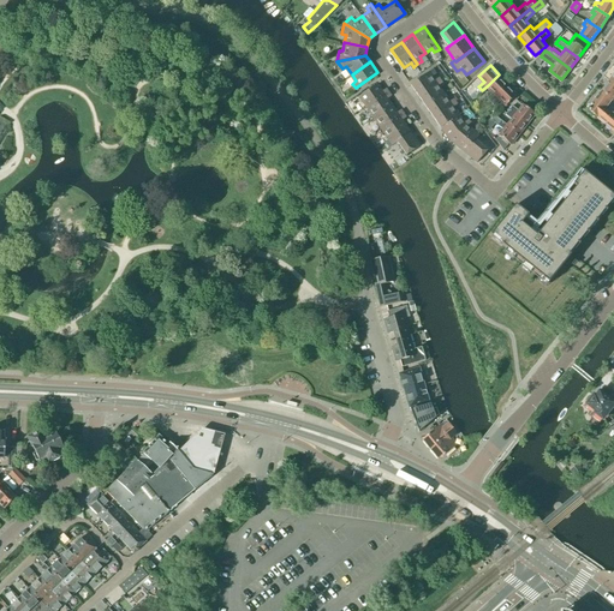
[(430,69),(411,82),(419,94),(442,78),(439,73),(435,76),(430,69)]
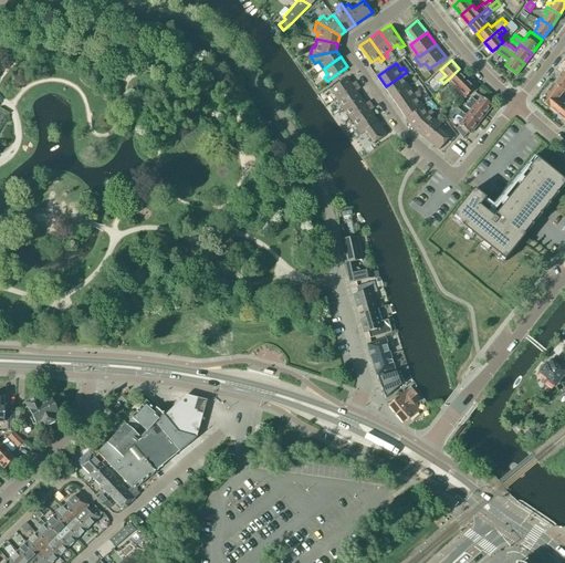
[(452,92),(468,76),(459,69),(449,79),(453,83),(449,89),(452,92)]
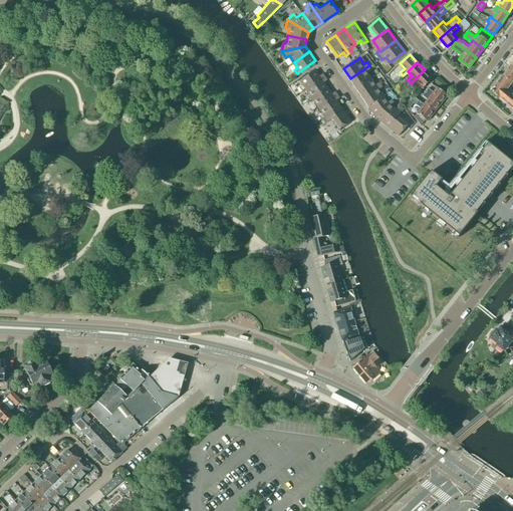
[(512,66),(511,64),(509,67),(508,66),(507,67),(508,68),(504,73),(512,80),(512,66)]
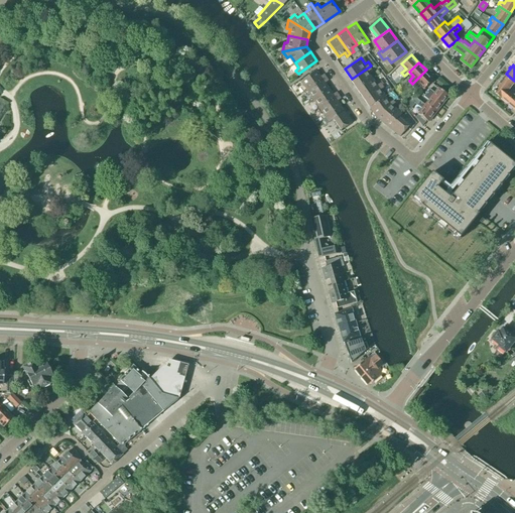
[(371,66),(352,79),(358,87),(373,77),(370,71),(373,69),(371,66)]
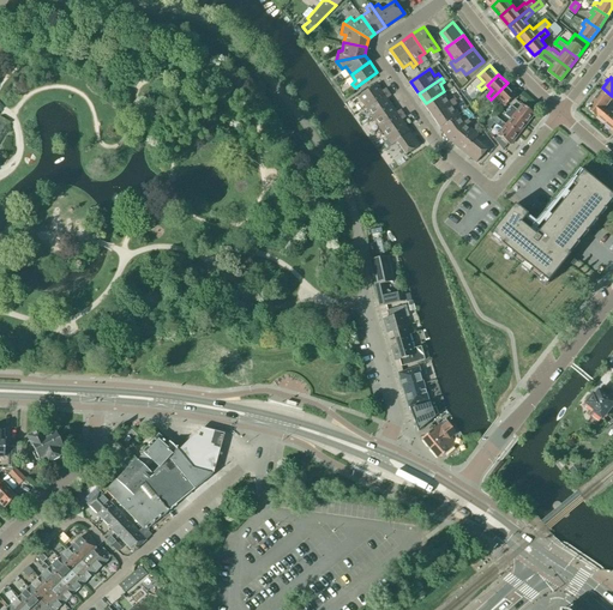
[(378,82),(359,94),(367,106),(389,90),(386,86),(383,89),(378,82)]
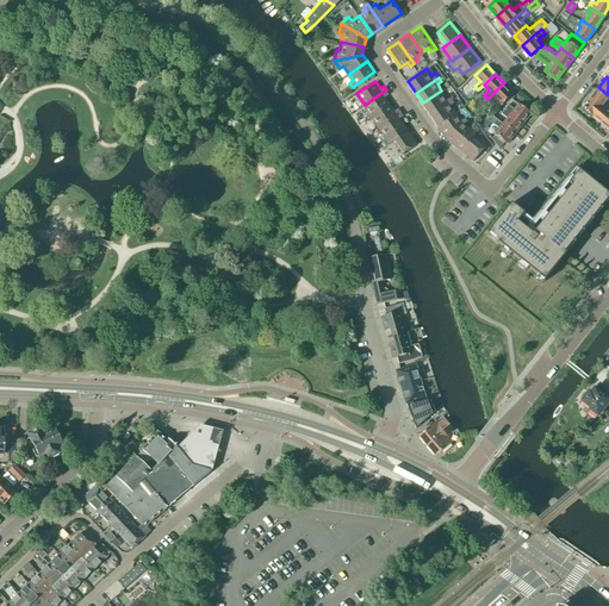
[(504,82),(488,99),(491,102),(497,98),(502,102),(513,92),(504,82)]
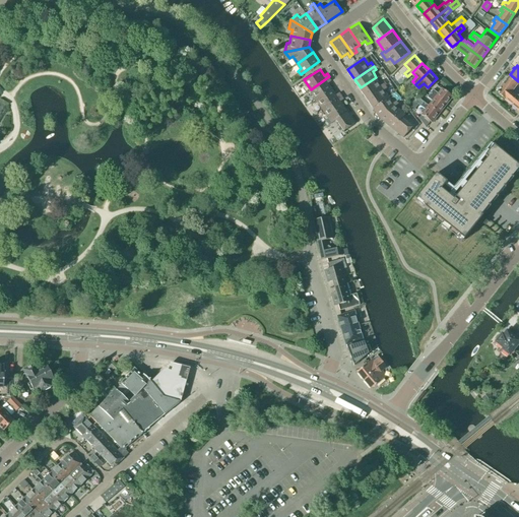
[(518,81),(510,74),(505,81),(504,80),(504,81),(504,82),(498,90),(506,98),(512,103),(518,95),(518,93),(513,89),(518,82),(518,81)]
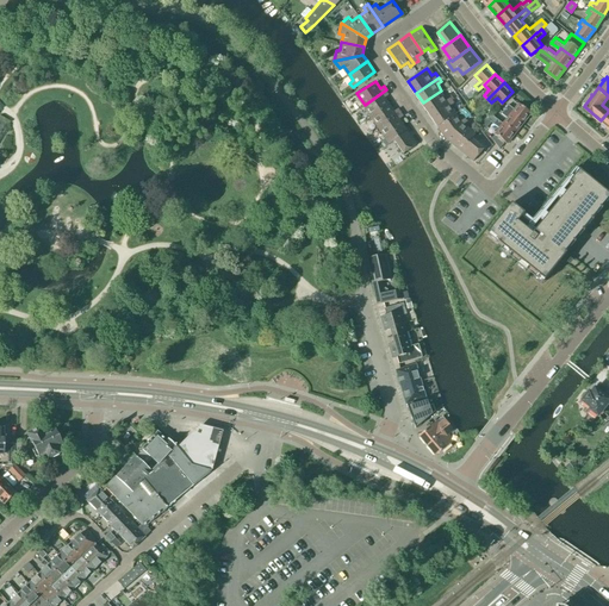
[(386,89),(365,105),(372,116),(390,102),(385,95),(390,93),(386,89)]
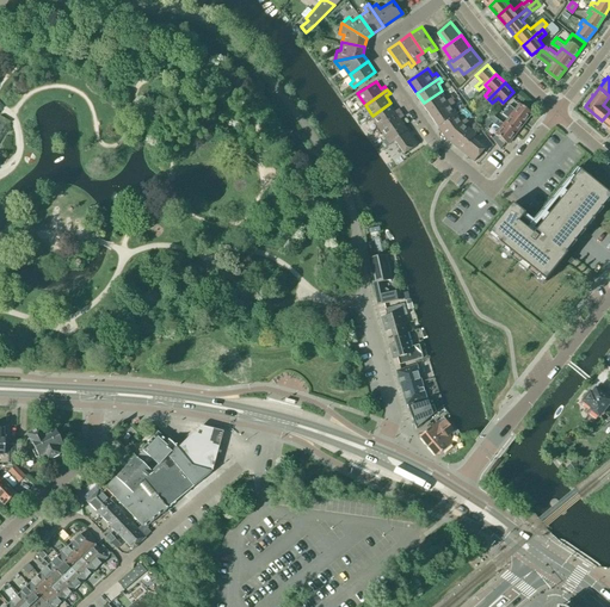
[(442,91),(424,103),(431,113),(454,98),(450,94),(447,97),(442,91)]
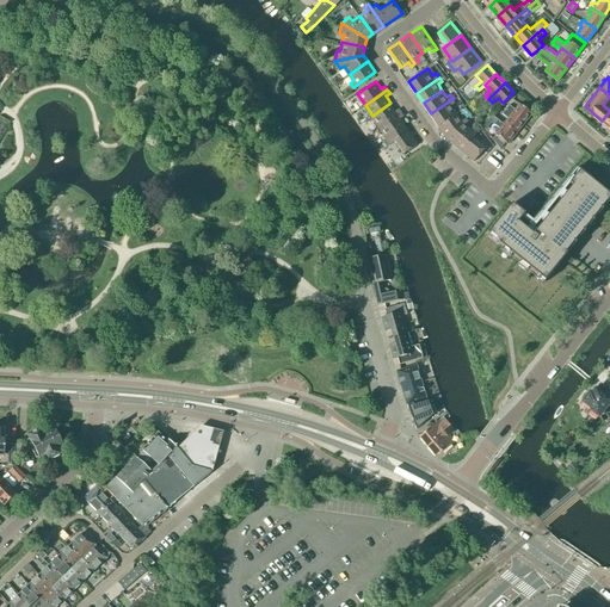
[(454,98),(431,113),(438,124),(457,111),(453,105),(456,103),(454,98)]
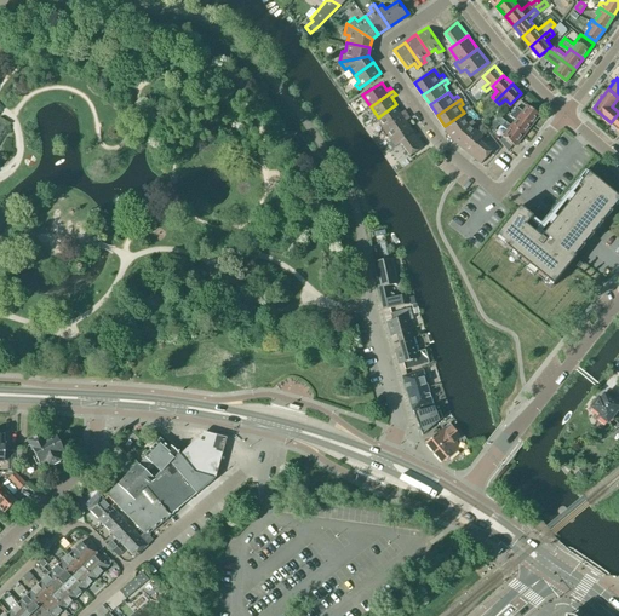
[(514,109),(532,124),(540,113),(528,103),(523,109),(517,104),(514,109)]
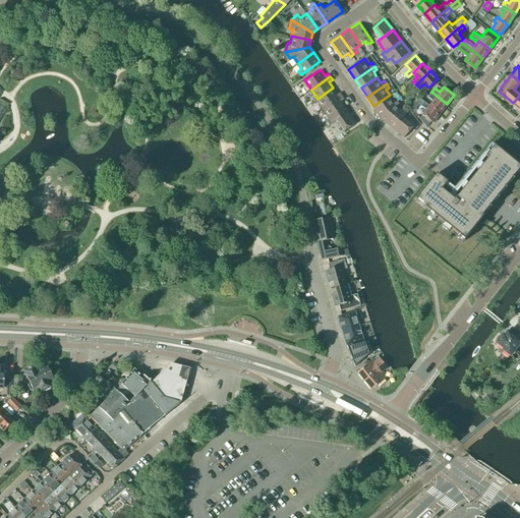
[(333,88),(318,99),(324,107),(343,94),(341,91),(337,94),(333,88)]
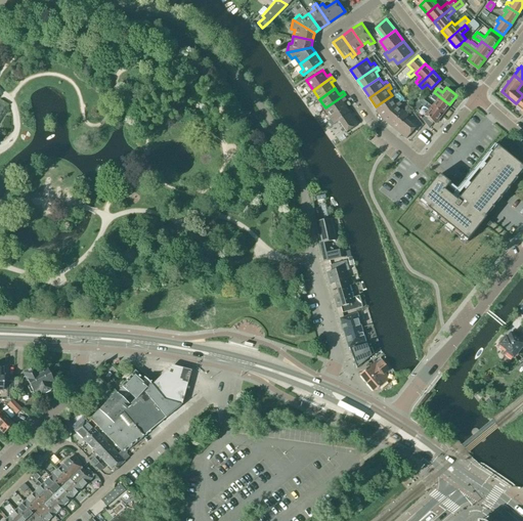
[(411,100),(419,95),(415,90),(407,96),(411,100)]
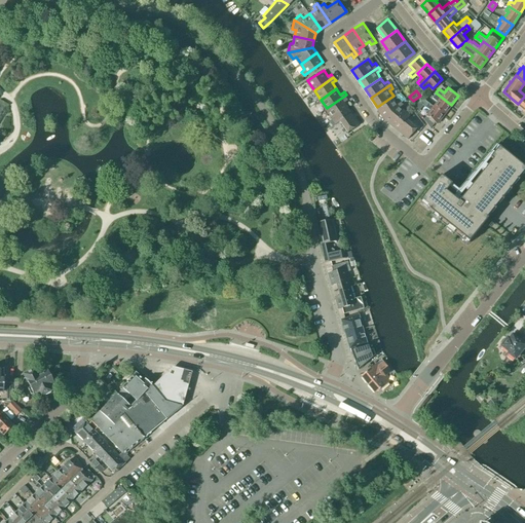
[(445,113),(451,105),(436,92),(433,96),(438,100),(435,105),(445,113)]
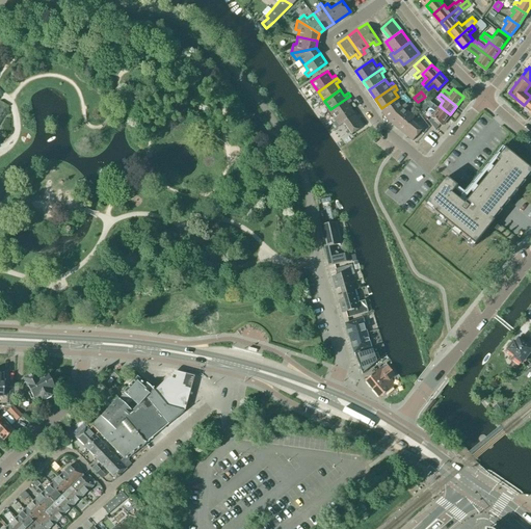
[(350,96),(330,109),(337,118),(353,108),(349,102),(352,99),(350,96)]
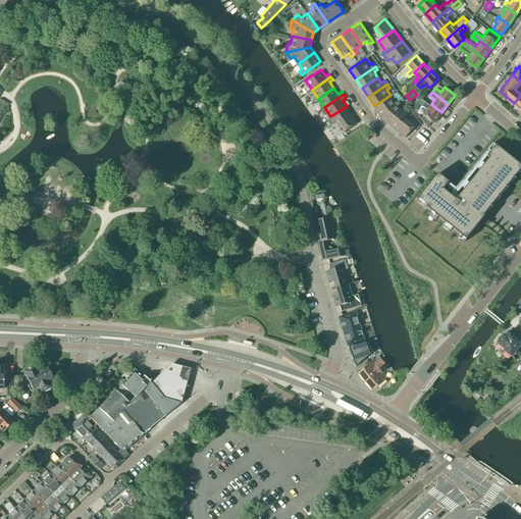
[(391,95),(374,106),(381,116),(399,100),(397,97),(393,99),(391,95)]
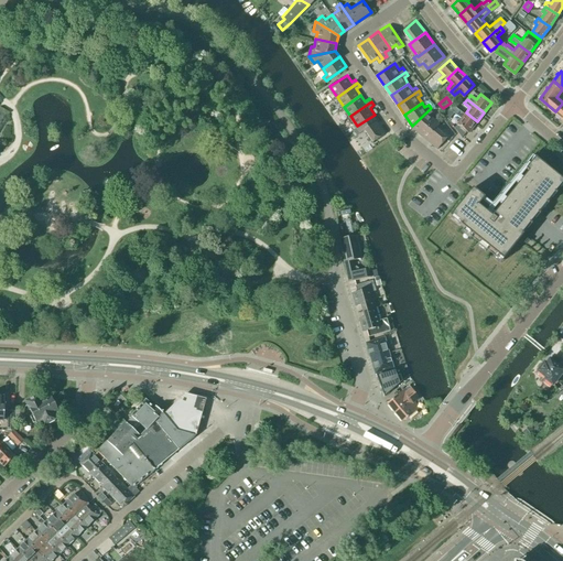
[(455,104),(452,108),(463,117),(458,122),(469,131),(477,121),(466,112),(455,104)]
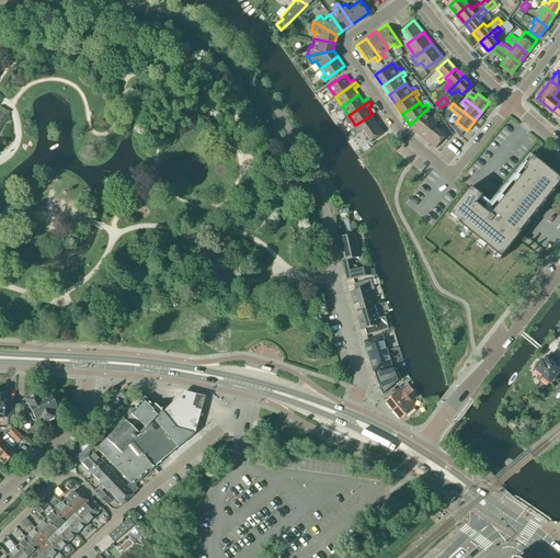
[(429,107),(410,125),(420,133),(433,117),(429,114),(432,111),(429,107)]
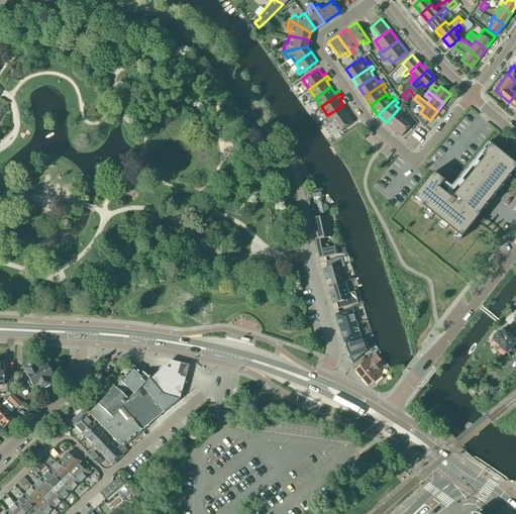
[(343,105),(327,115),(330,120),(335,117),(342,128),(353,120),(343,105)]
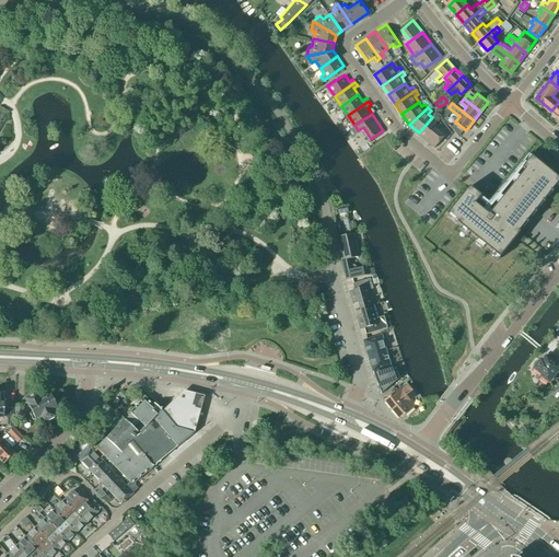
[(432,117),(419,132),(435,146),(444,135),(433,125),(438,122),(432,117)]
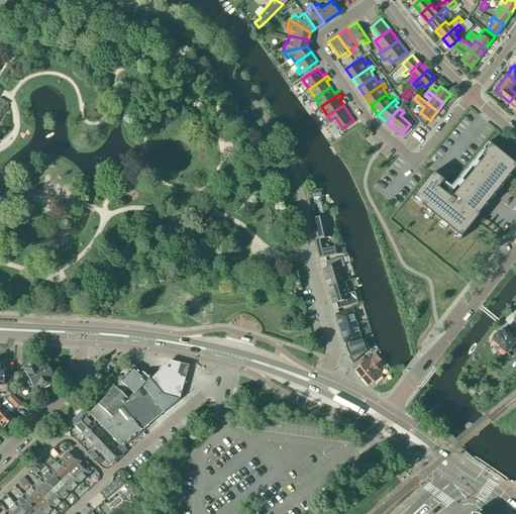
[(515,162),(491,142),(479,159),(481,161),(451,196),(439,186),(445,179),(434,171),(413,196),(414,197),(416,194),(425,201),(423,204),(461,236),(478,216),(480,213),(480,214),(481,213),(480,212),(482,209),(483,210),(487,204),(487,205),(489,203),(488,203),(495,194),(495,195),(496,194),(502,185),(503,186),(504,185),(501,182),(507,174),(510,176),(511,175),(508,173),(515,164),(515,162)]
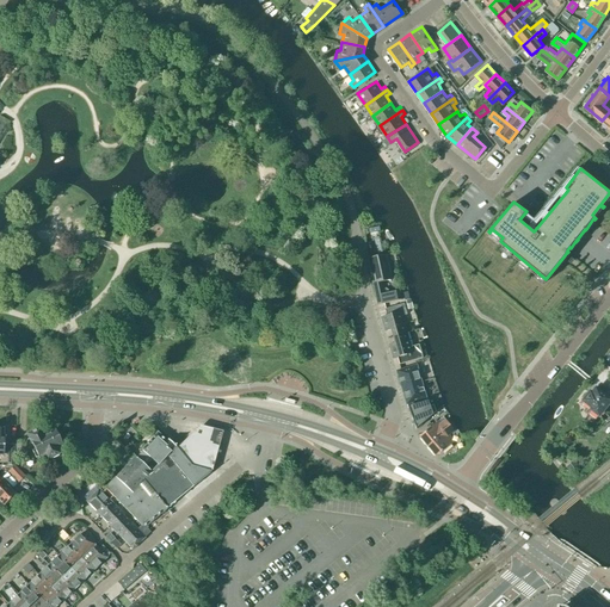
[(393,277),(388,253),(369,256),(373,273),(376,272),(377,279),(374,280),(379,303),(404,297),(401,289),(386,292),(383,279),(393,277)]
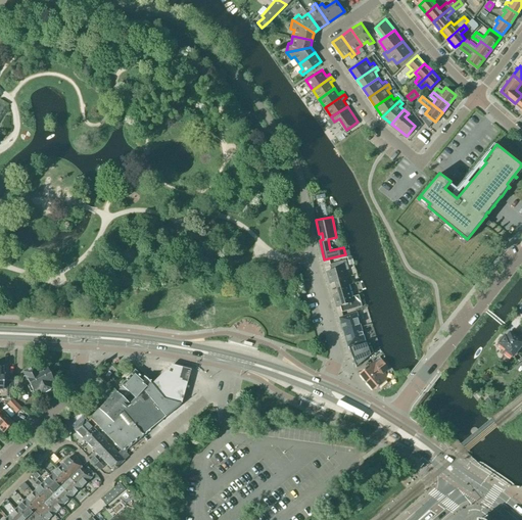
[(337,286),(349,283),(345,269),(349,268),(346,257),(330,263),(332,269),(327,270),(330,282),(335,280),(337,286)]
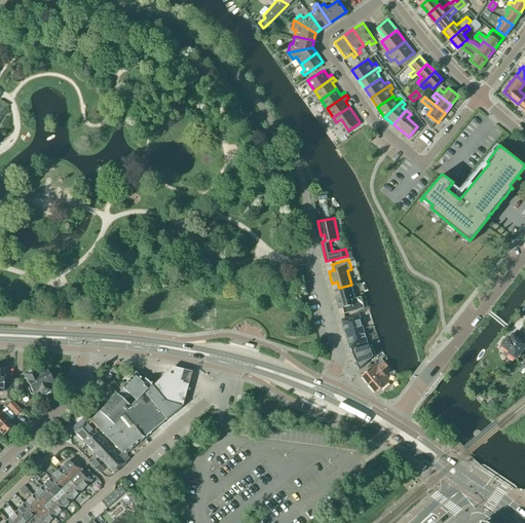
[(351,285),(339,288),(340,294),(336,295),(339,307),(343,306),(344,312),(365,306),(362,295),(354,297),(351,285)]
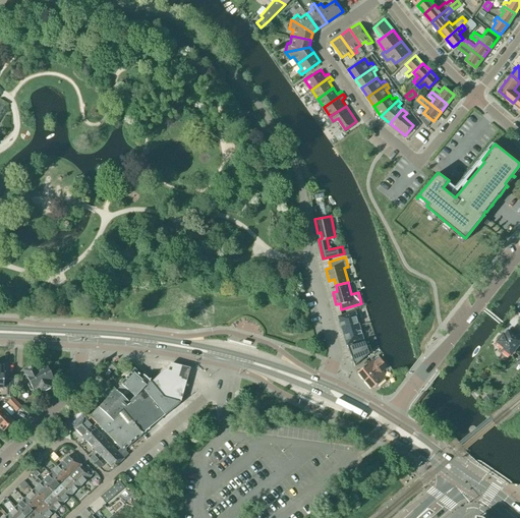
[(343,329),(359,323),(356,309),(339,314),(343,329)]
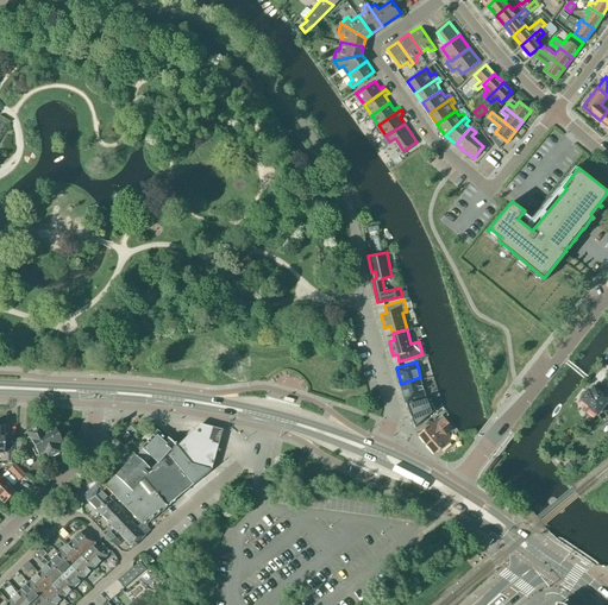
[(401,384),(406,401),(426,395),(420,377),(401,384)]
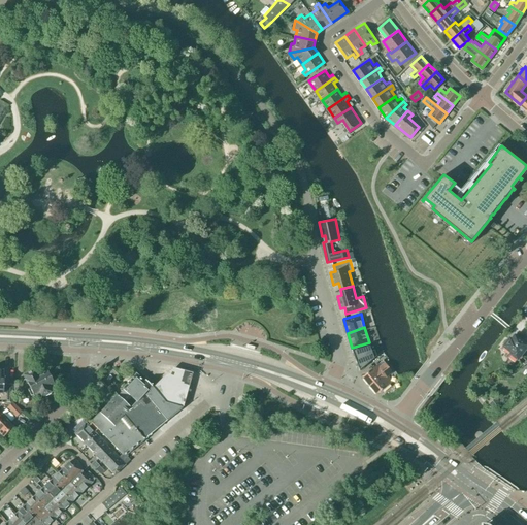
[(526,334),(522,340),(515,334),(512,338),(509,337),(509,338),(507,338),(504,342),(504,345),(503,345),(512,351),(511,352),(517,358),(526,347),(526,343),(526,334)]
